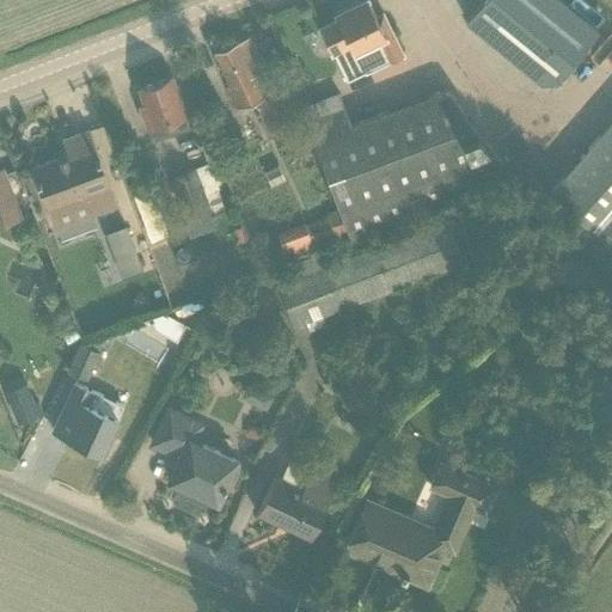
[(374,14),(367,0),(360,0),(335,12),(338,19),(318,28),(332,56),(334,56),(347,81),(363,73),(365,74),(404,55),(383,11),(374,14)]
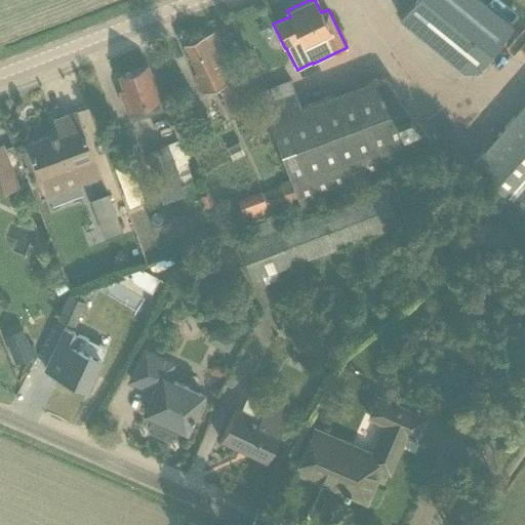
[(465,70),(477,69),(513,26),(481,0),(412,0),(399,16),(465,70)]
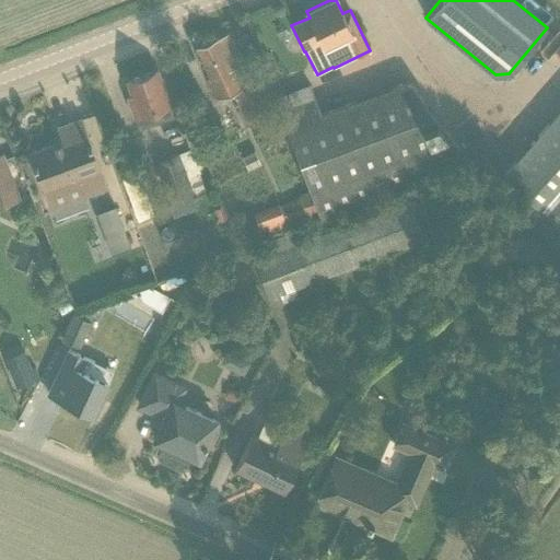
[(229,33),(195,48),(209,79),(205,80),(214,101),(231,94),(238,109),(235,112),(244,128),(266,117),(229,33)]
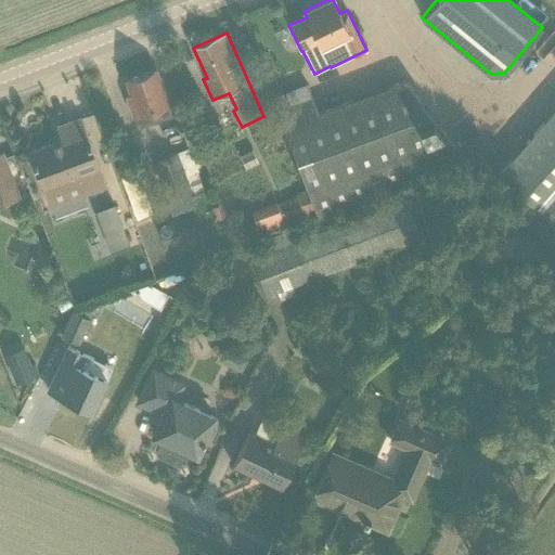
[(154,71),(126,81),(131,95),(126,98),(138,129),(171,117),(154,71)]
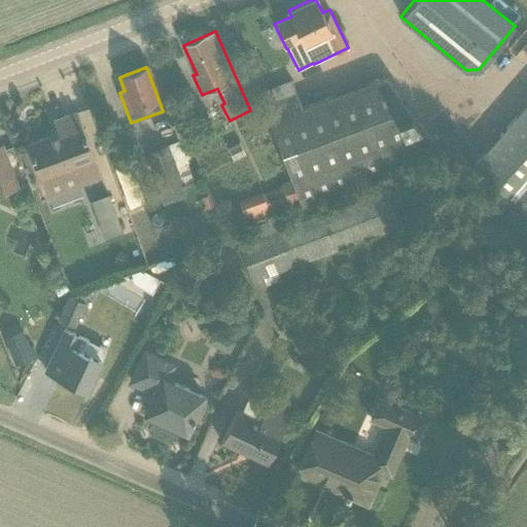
[(442,153),(384,76),(302,107),(291,79),(257,92),(291,180),(301,205),(302,207),(442,153)]
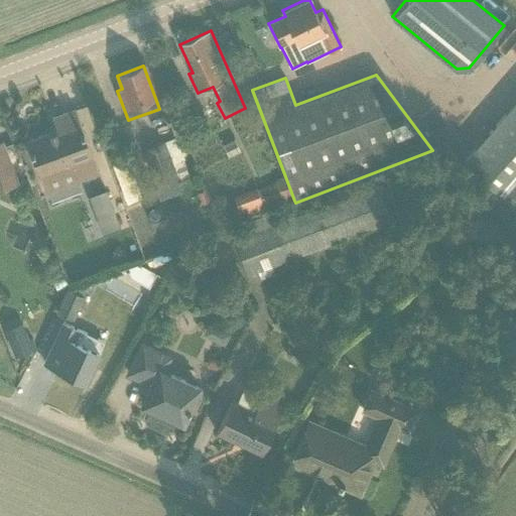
[(515,101),(458,169),(493,211),(508,225),(515,232),(515,101)]
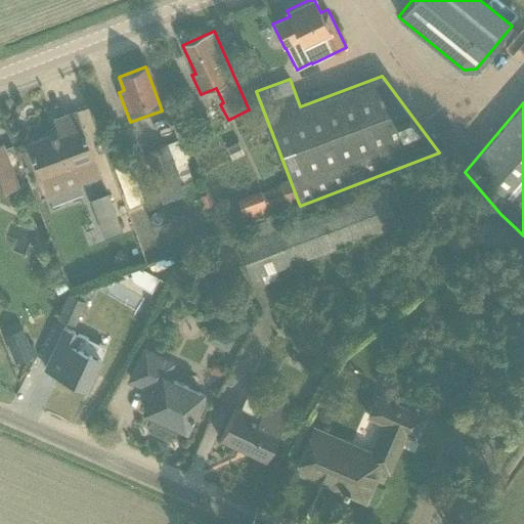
[(44,137),(27,143),(50,208),(82,195),(78,185),(100,177),(76,111),(52,120),(57,134),(45,139),(44,137)]
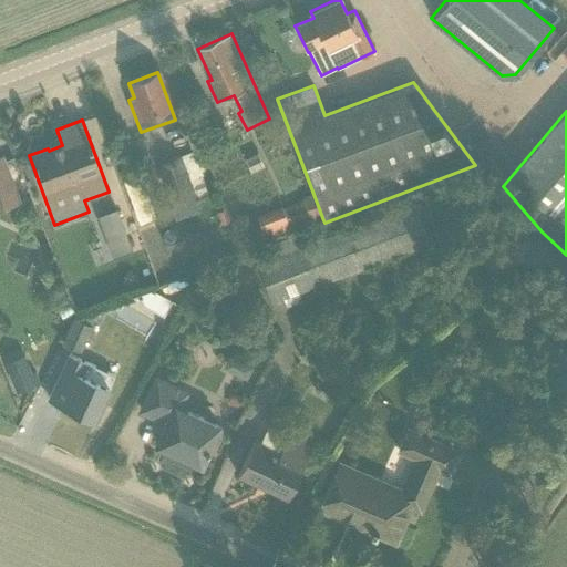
[(192,152),(156,166),(172,208),(171,209),(174,220),(198,212),(194,200),(196,199),(189,182),(202,176),(199,168),(198,168),(192,152)]
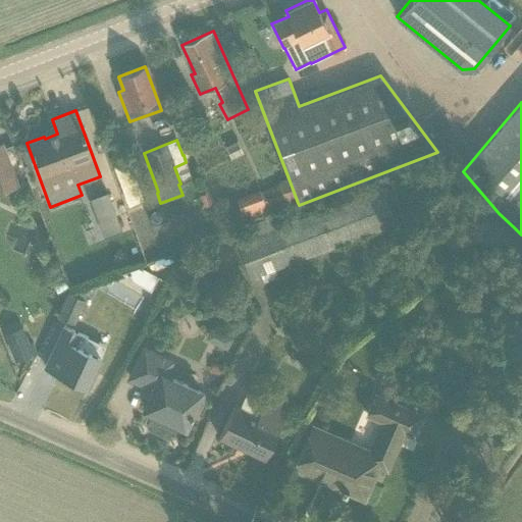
[(236,142),(224,148),(230,159),(243,154),(236,142)]
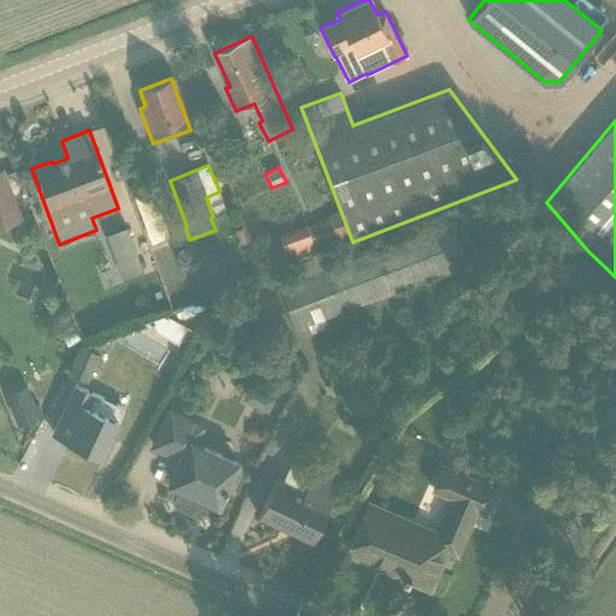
[(3,170),(0,170),(0,229),(22,220),(3,170)]
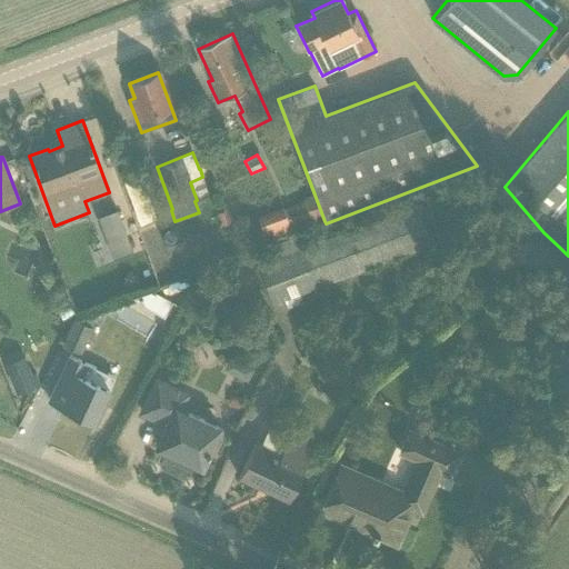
[(152,220),(156,220),(140,175),(122,181),(140,233),(156,229),(152,220)]
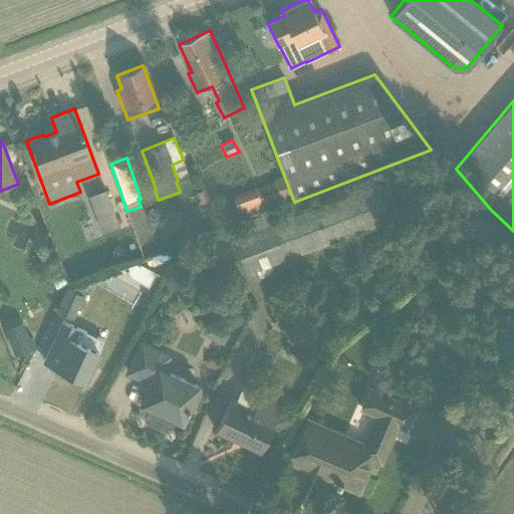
[(241,219),(293,200),(284,176),(272,180),(273,182),(255,189),(255,188),(232,197),(241,219)]
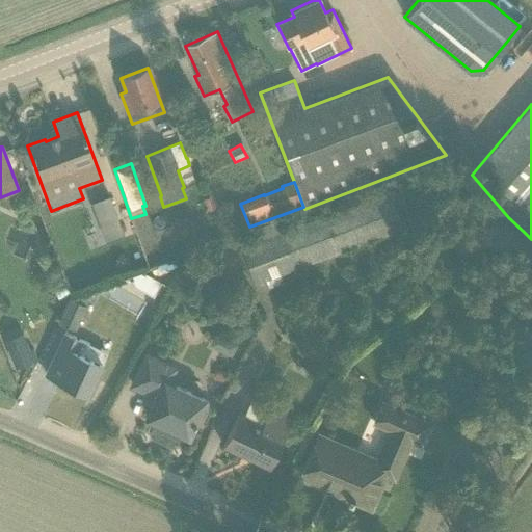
[(280,275),(402,229),(400,224),(410,220),(399,189),(284,231),(256,241),(241,246),(255,284),(265,281),(268,289),(283,284),(280,275)]
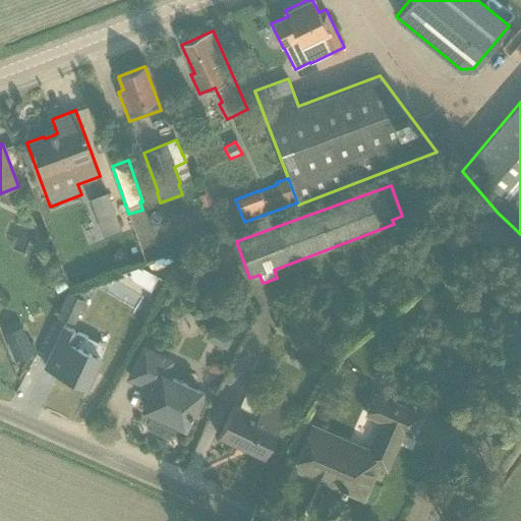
[(128,215),(118,219),(128,244),(138,241),(128,215)]
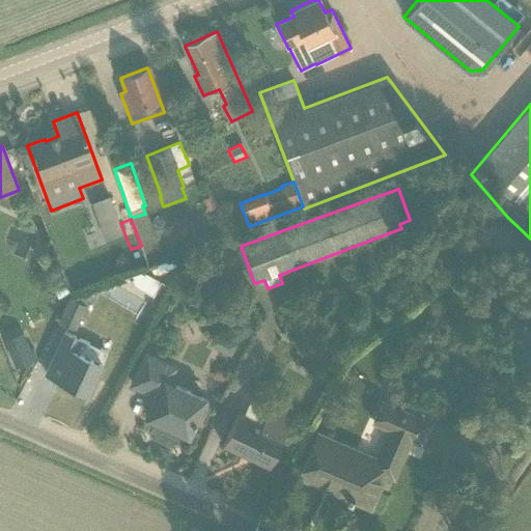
[(255,241),(283,230),(278,219),(251,229),(255,241)]
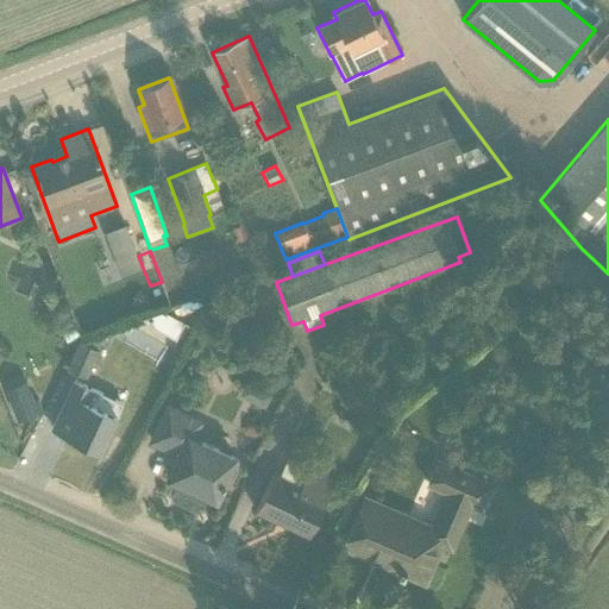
[(414,288),(391,294),(395,306),(418,300),(414,288)]
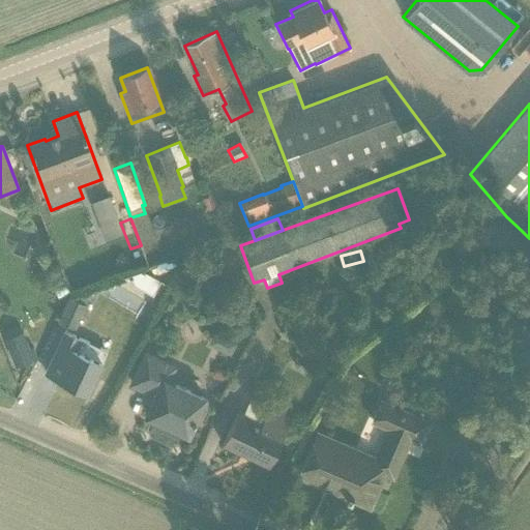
[(147,269),(150,278),(178,267),(175,258),(147,269)]
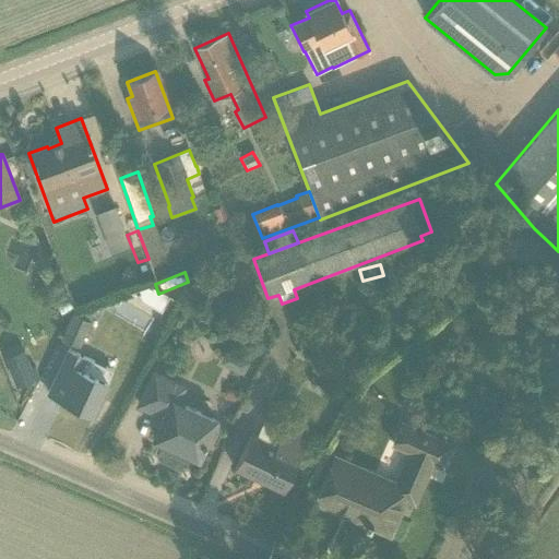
[(84,282),(71,286),(76,302),(90,297),(84,282)]
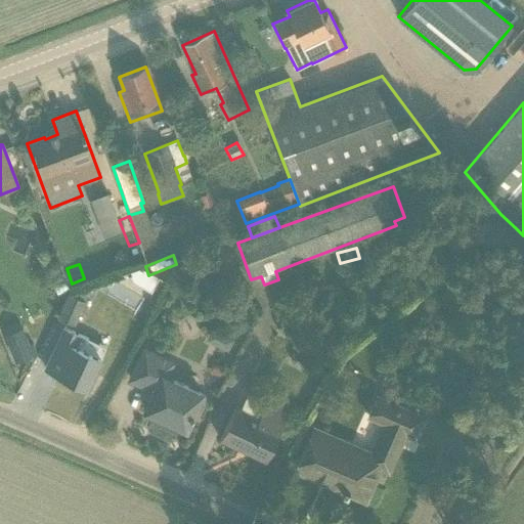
[(136,292),(149,288),(143,271),(131,275),(136,292)]
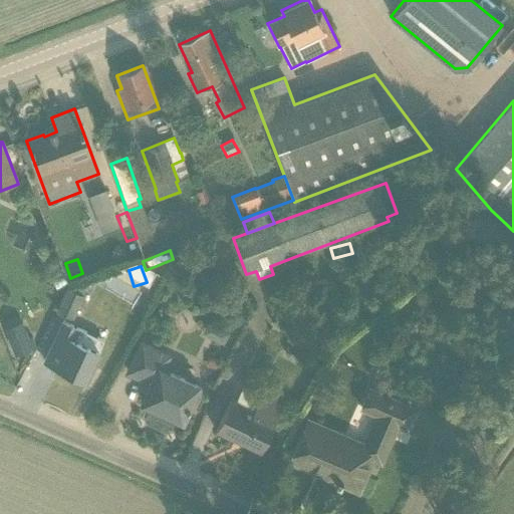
[(67,290),(56,314),(72,321),(75,313),(86,318),(93,301),(83,297),(86,287),(79,283),(67,290)]
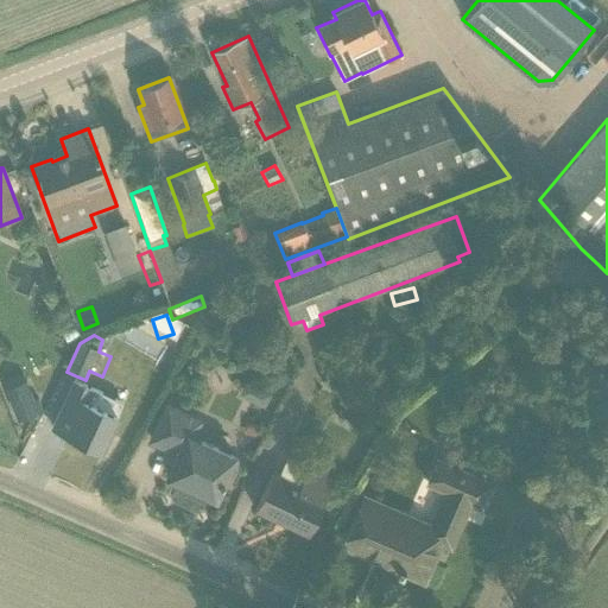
[(134,335),(131,343),(159,358),(164,349),(134,335)]
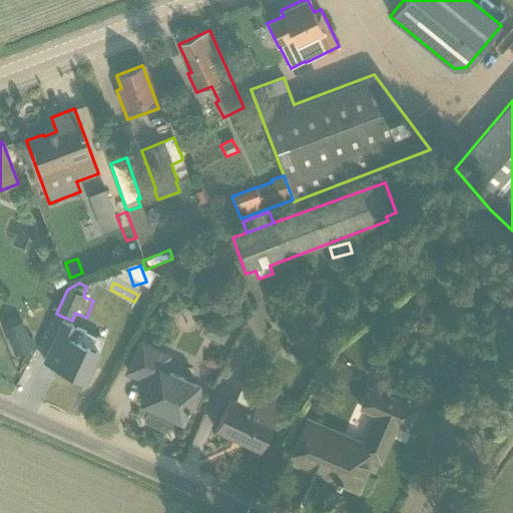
[(335,291),(316,306),(324,316),(343,301),(335,291)]
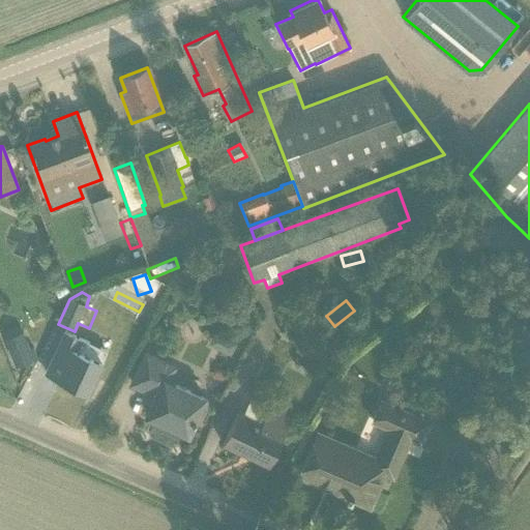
[(247,319),(223,335),(230,347),(256,330),(247,319)]
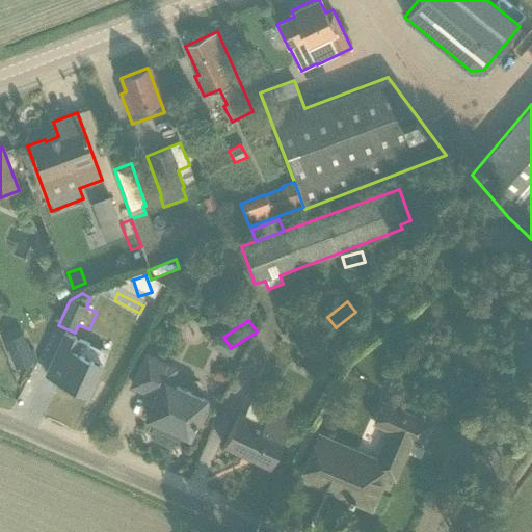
[(65,334),(46,374),(87,394),(106,352),(65,334)]
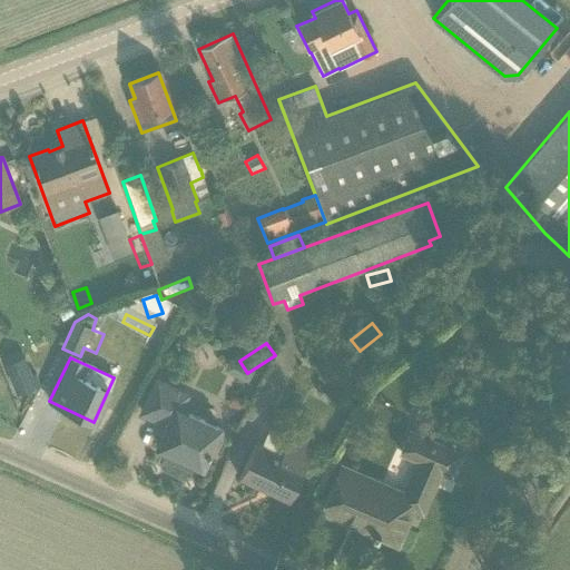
[(28,367),(7,375),(15,395),(38,384),(35,374),(31,376),(28,367)]
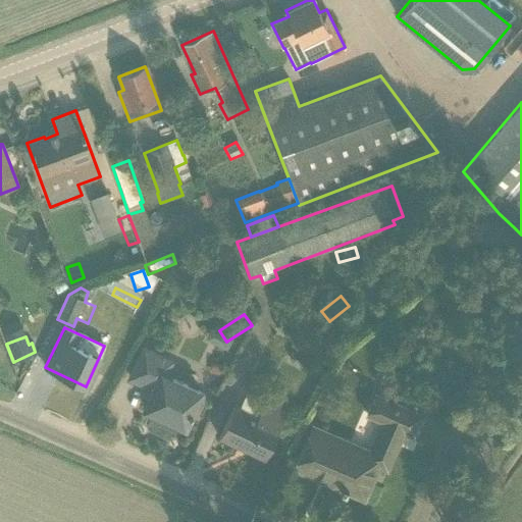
[(151,392),(144,409),(176,423),(175,425),(186,430),(203,392),(172,377),(172,376),(167,374),(173,360),(142,346),(126,381),(151,392)]
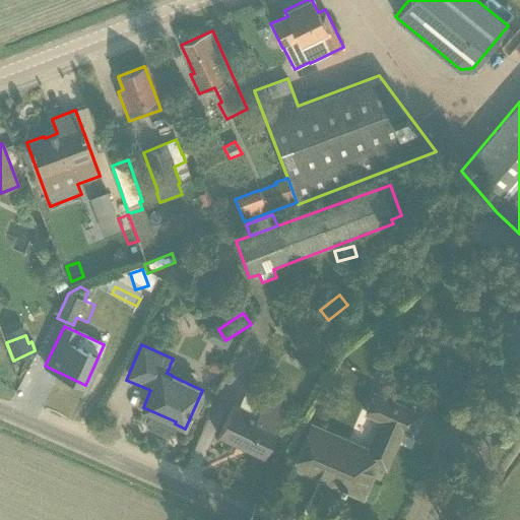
[(372,378),(383,383),(390,367),(380,363),(372,378)]
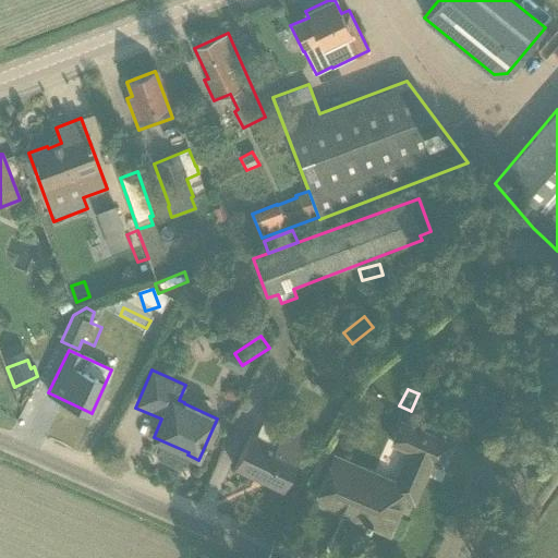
[(335,455),(314,500),(364,523),(363,524),(368,526),(370,525),(388,533),(402,501),(414,507),(433,465),(443,471),(455,445),(400,421),(389,446),(405,453),(393,481),(335,455)]
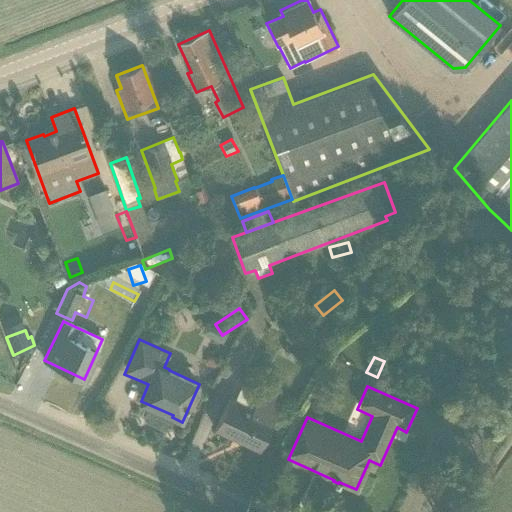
[(253,408),(230,397),(214,430),(259,451),(281,404),(260,394),(253,408)]
